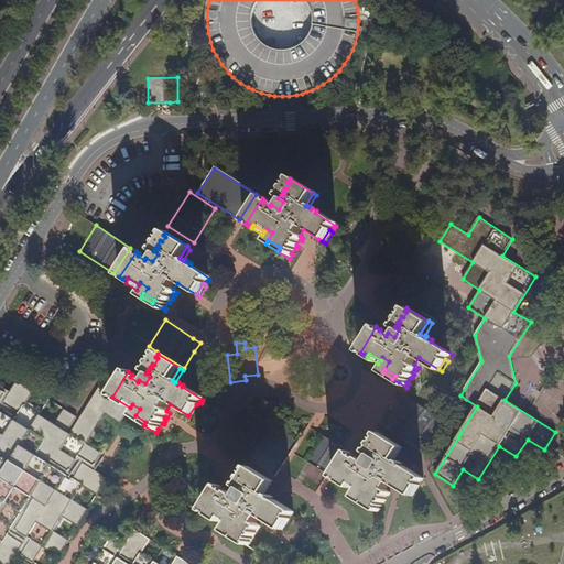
[(33,391),(17,381),(11,391),(7,397),(0,391),(0,537),(3,539),(1,543),(0,544),(0,562),(2,563),(9,563),(18,552),(30,560),(39,546),(42,549),(57,557),(67,542),(53,532),(49,530),(57,516),(62,518),(76,528),(87,511),(72,502),(67,499),(77,485),(82,487),(96,496),(106,480),(91,470),(97,462),(101,455),(86,446),(82,444),(100,412),(105,414),(120,424),(130,410),(99,391),(82,416),(69,435),(65,433),(75,418),(64,410),(53,425),(51,429),(21,410),(23,407),(33,391)]
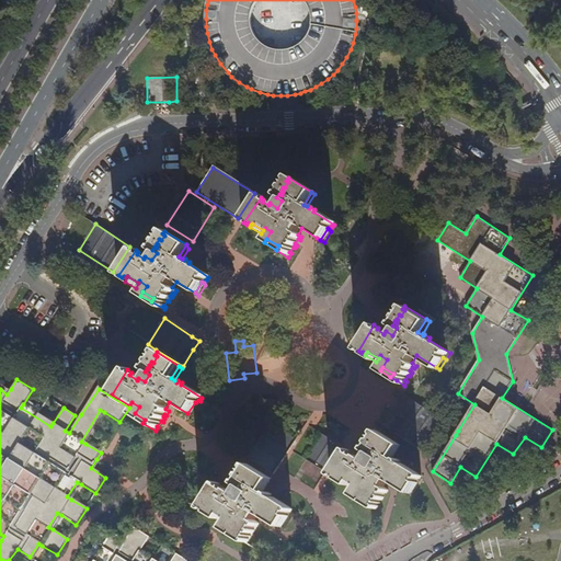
[(389,430),(410,398),(397,389),(377,421),(389,430)]
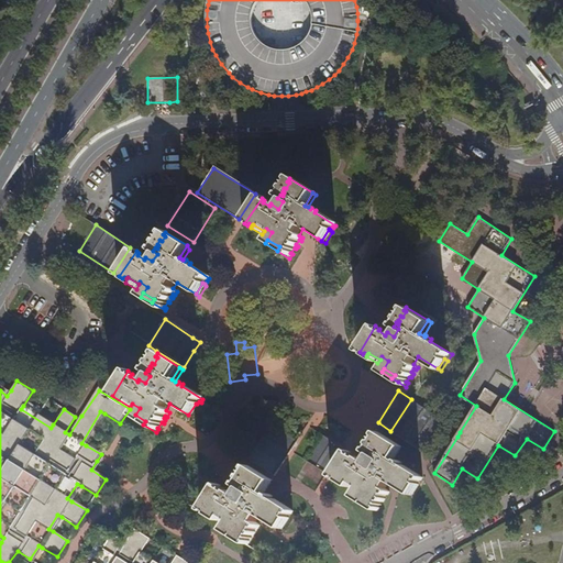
[(390,431),(426,452),(441,427),(444,422),(445,420),(411,399),(390,431)]
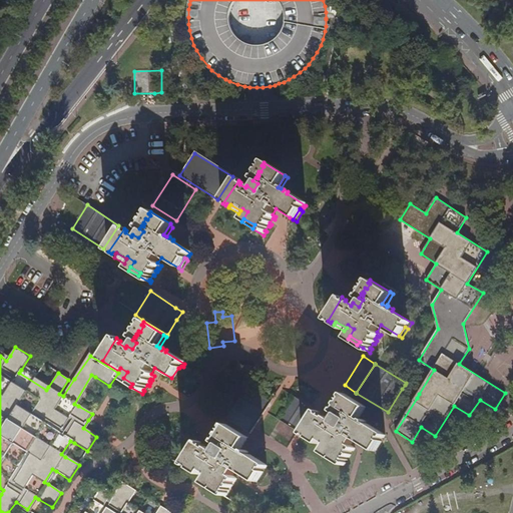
[(178,368),(171,378),(174,380),(181,370),(179,368),(178,368)]
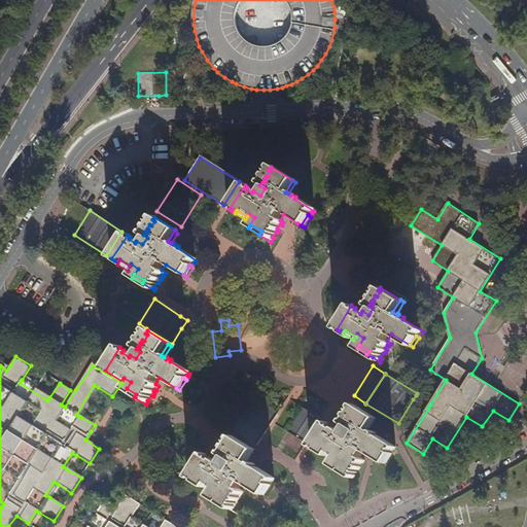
[(49,397),(22,380),(20,383),(47,400),(49,397)]
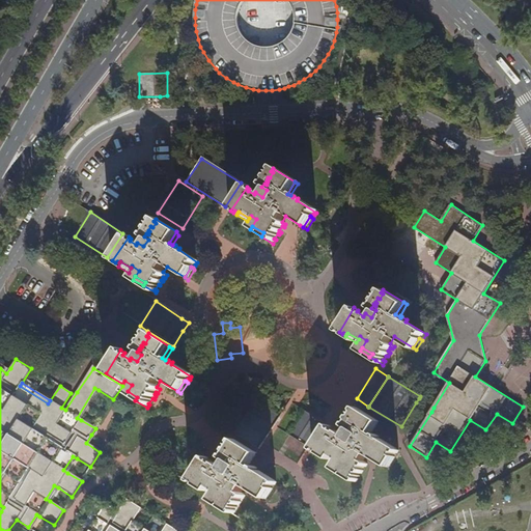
[(91,402),(99,390),(94,388),(77,418),(81,420),(91,402)]
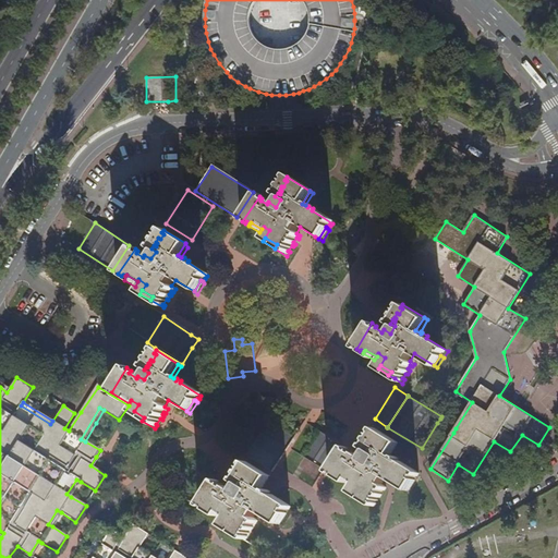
[(144,417),(134,411),(132,414),(142,421),(144,417)]
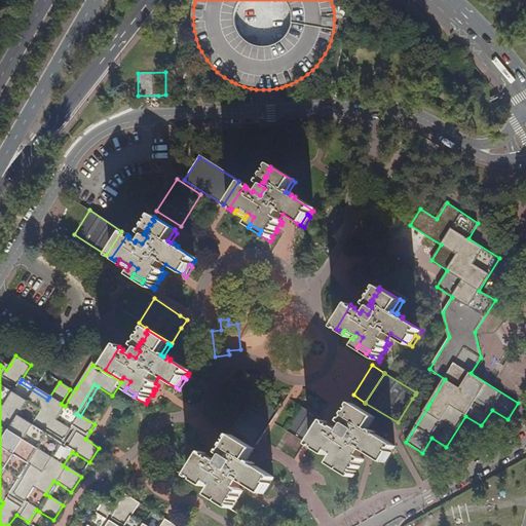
[(429,404),(415,395),(412,399),(427,408),(429,404)]
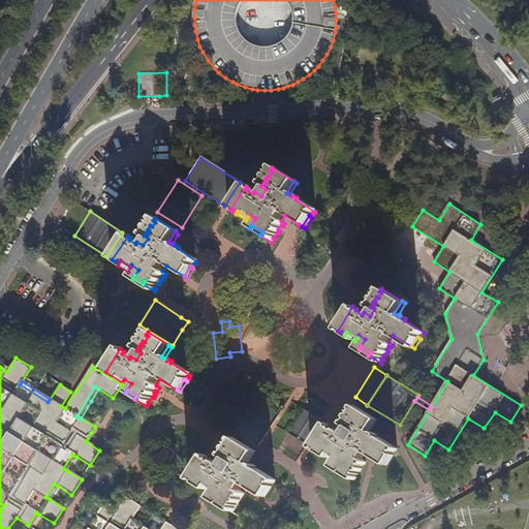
[(279,413),(255,399),(246,412),(235,431),(259,445),(279,413)]
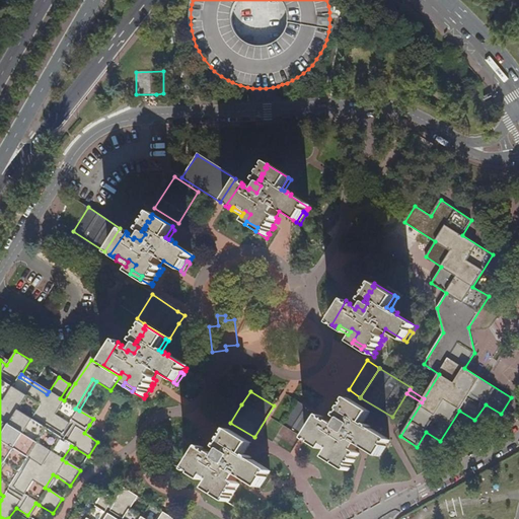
[(321,415),(305,440),(308,441),(310,440),(312,441),(314,440),(324,446),(325,444),(332,448),(328,454),(339,460),(337,463),(349,470),(351,467),(349,466),(352,461),(353,462),(356,458),(355,457),(356,455),(358,456),(360,451),(357,449),(360,444),(377,454),(383,444),(385,444),(387,441),(389,442),(390,440),(370,428),(371,426),(368,424),(367,426),(365,424),(361,422),(368,410),(349,397),(347,401),(348,402),(345,406),(344,405),(341,410),(343,411),(341,414),(339,413),(337,417),(341,420),(337,425),(331,421),(329,423),(323,419),(324,417),(321,415)]
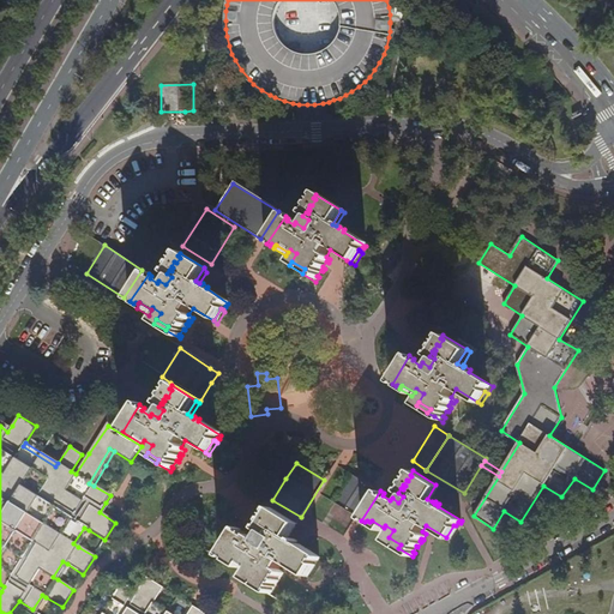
[(374,487),(353,474),(335,503),(356,516),(374,487)]
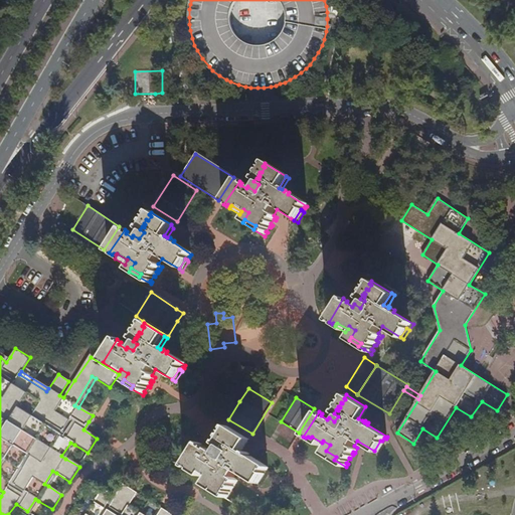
[(362,420),(369,409),(365,406),(358,418),(362,420)]
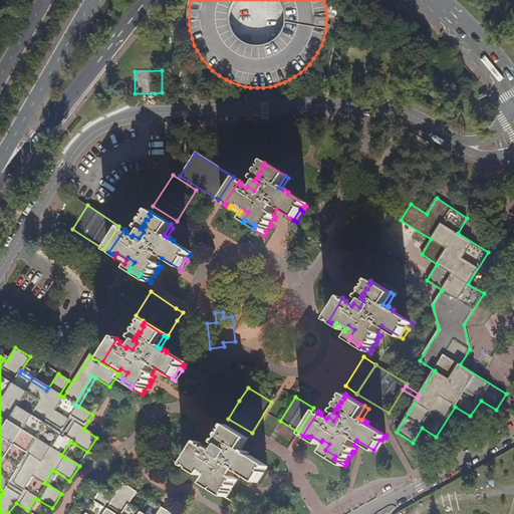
[(246,438),(226,425),(225,426),(226,427),(223,432),(221,432),(219,435),(220,436),(219,439),(217,438),(215,442),(219,445),(215,451),(210,448),(209,447),(208,449),(202,445),(203,443),(199,441),(198,443),(184,464),(188,466),(189,465),(192,467),(193,466),(202,472),(204,469),(210,473),(207,479),(217,485),(214,489),(226,496),(228,493),(227,492),(230,487),(231,488),(233,485),(231,483),(233,480),(235,482),(236,480),(238,478),(234,475),(238,469),(255,479),(261,470),(262,471),(265,467),(266,468),(268,466),(249,453),(249,452),(246,450),(245,451),(243,450),(239,448),(246,438)]
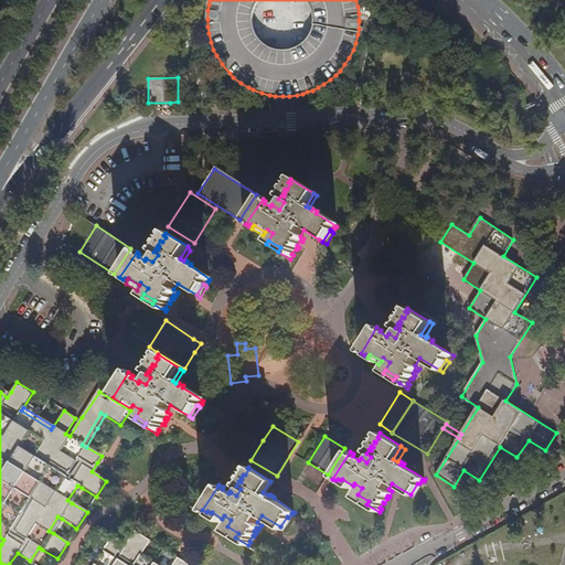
[(342,479),(340,480),(340,482),(351,489),(353,486),(342,479)]
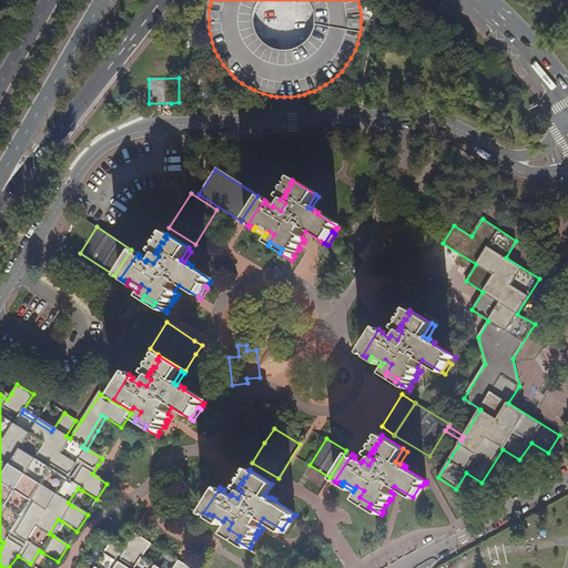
[(275,485),(272,484),(264,495),(269,497),(275,485)]
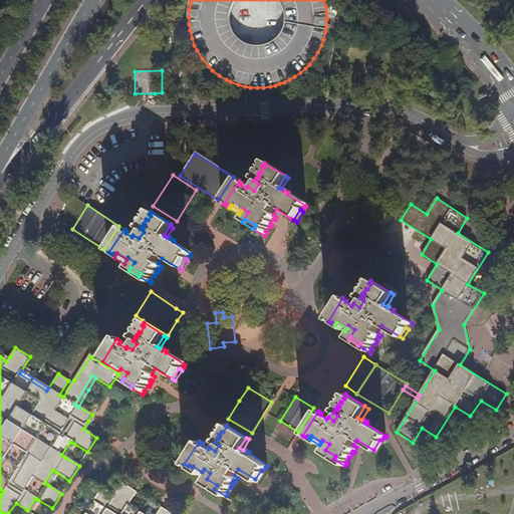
[(383,442),(381,440),(379,440),(373,450),(376,452),(383,442)]
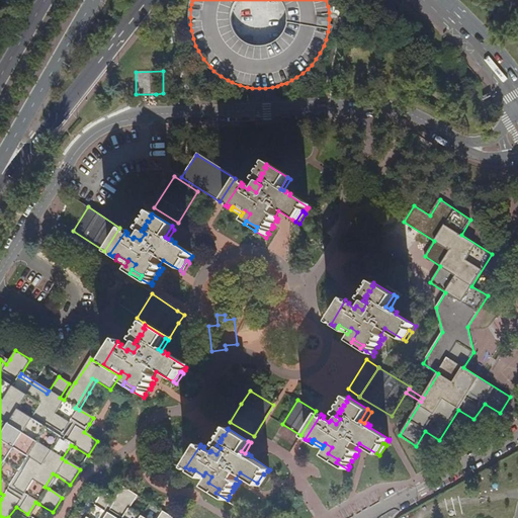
[(62,458),(66,461),(75,447),(71,445),(62,458)]
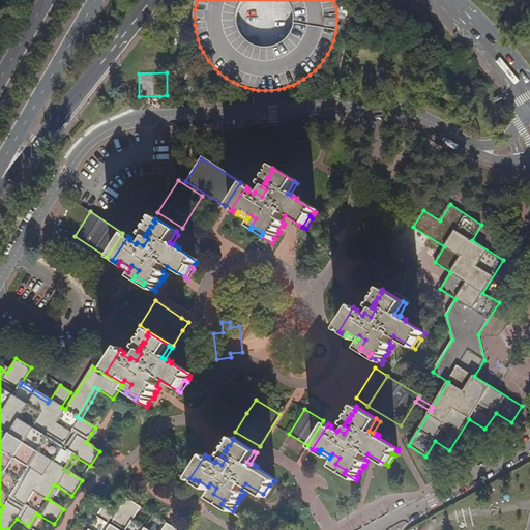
[(346,470),(335,464),(334,467),(342,471),(344,473),(346,470)]
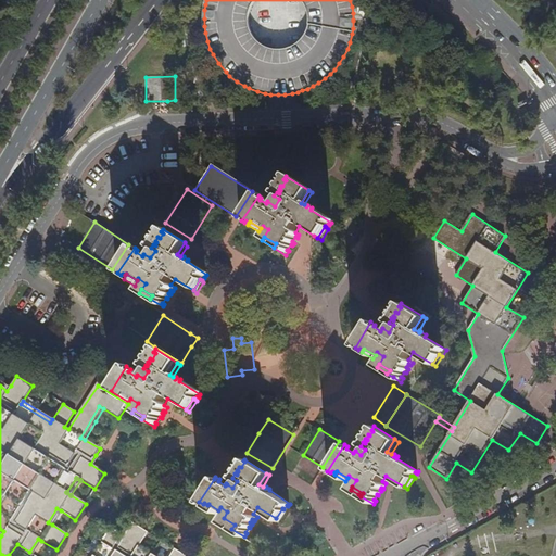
[(209,504),(207,505),(206,507),(216,514),(218,510),(209,504)]
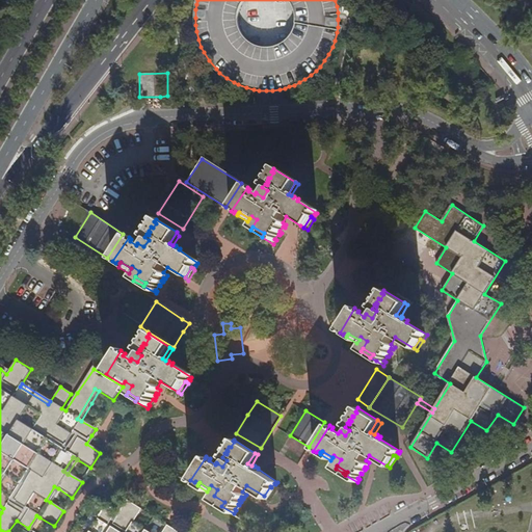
[(46,500),(50,502),(58,488),(54,486),(46,500)]
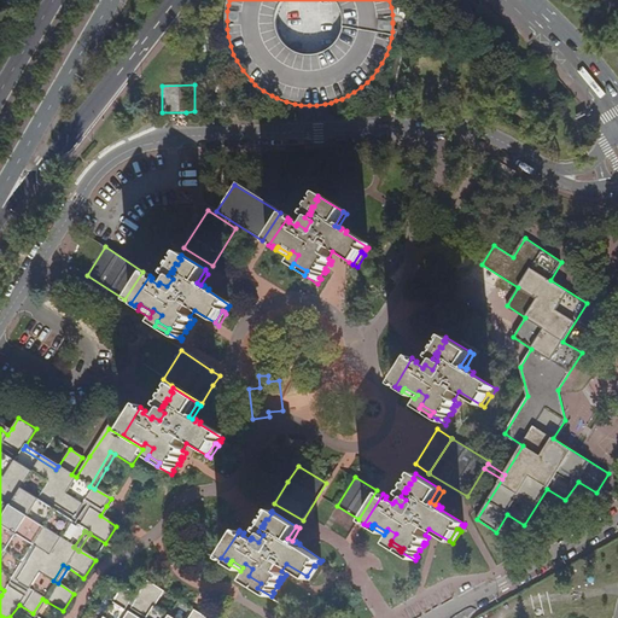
[(318,567),(315,566),(314,565),(307,576),(310,578),(318,567)]
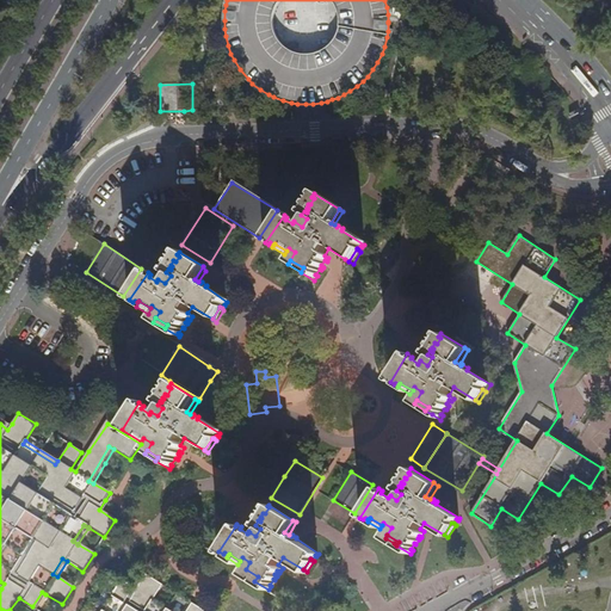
[(258,576),(246,569),(244,573),(254,581),(258,576)]
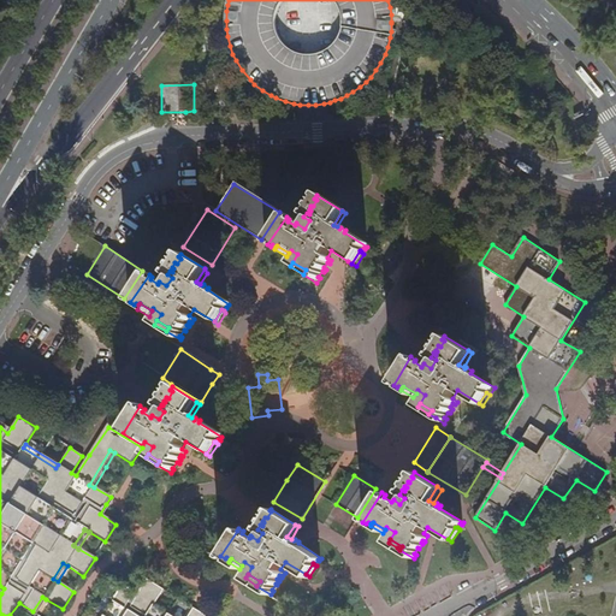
[(165,587),(149,578),(138,593),(124,584),(102,615),(209,615),(195,606),(188,615),(177,615),(155,603),(165,587)]
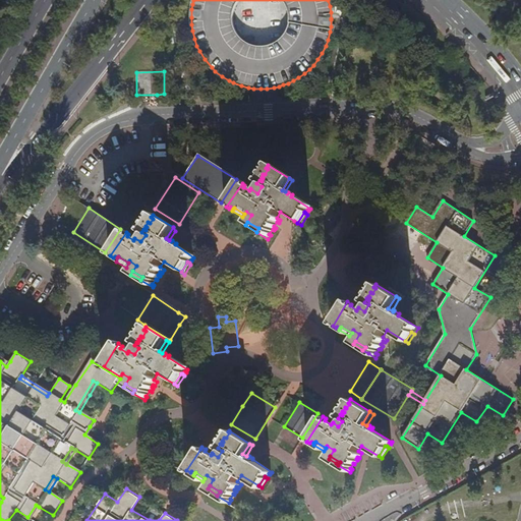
[(36,505),(27,517),(32,519),(39,507),(36,505)]
